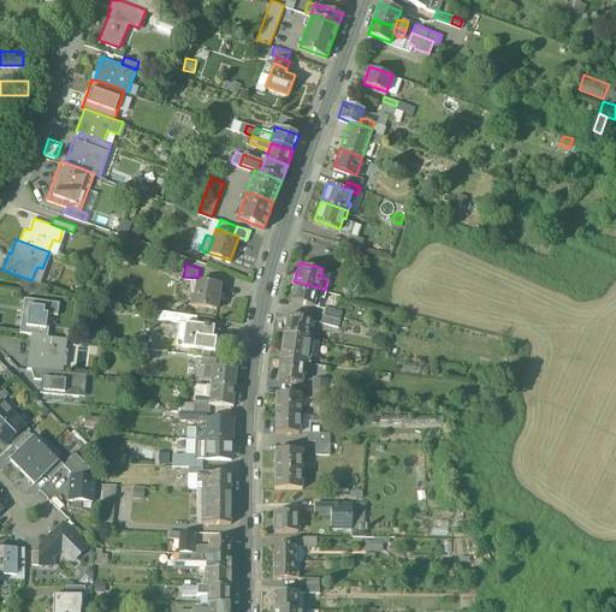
[(47,284),(33,278),(31,280),(22,277),(21,280),(19,287),(46,291),(47,284)]
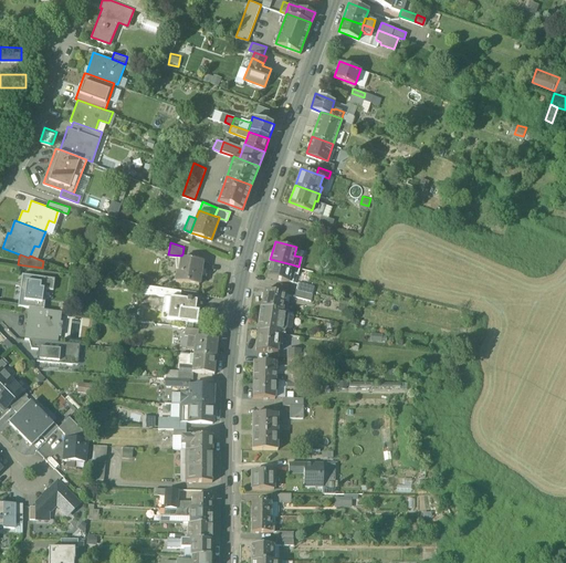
[(182,254),(181,254),(181,256),(179,269),(177,269),(176,279),(199,282),(202,258),(182,254)]
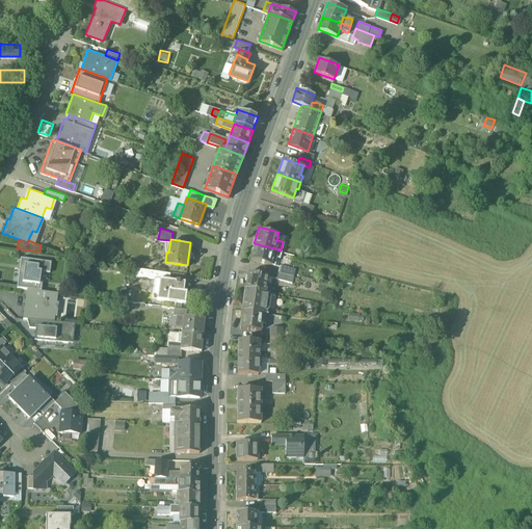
[(274,248),(254,243),(250,258),(271,263),(274,248)]
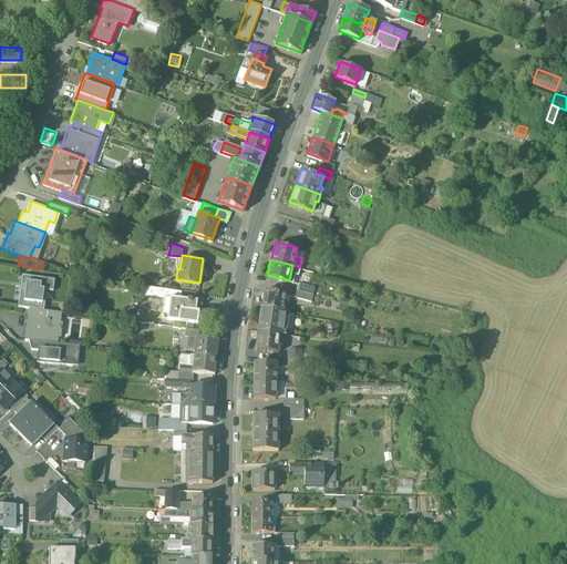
[(54,277),(22,273),(18,305),(29,306),(43,308),(47,288),(53,289),(54,277)]
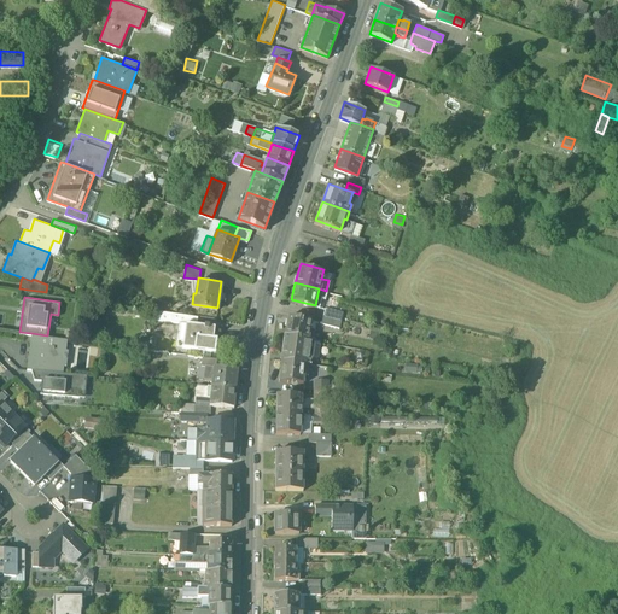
[(343,310),(325,307),(324,314),(340,319),(343,310)]
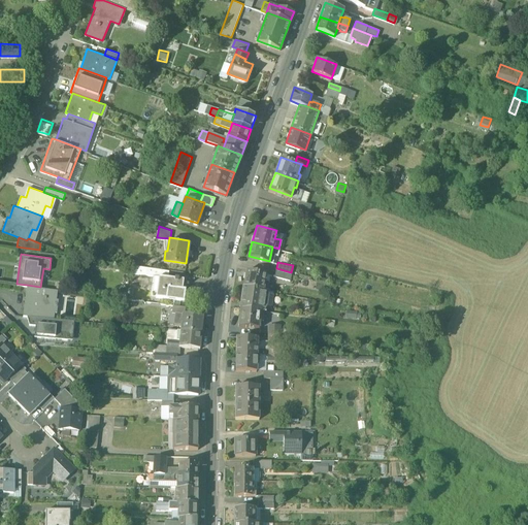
[(169,269),(150,266),(149,273),(159,275),(159,274),(168,275),(169,269)]
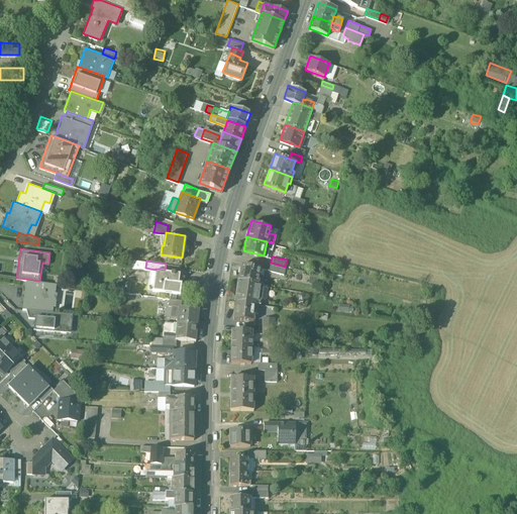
[(261,267),(241,263),(237,279),(257,282),(261,267)]
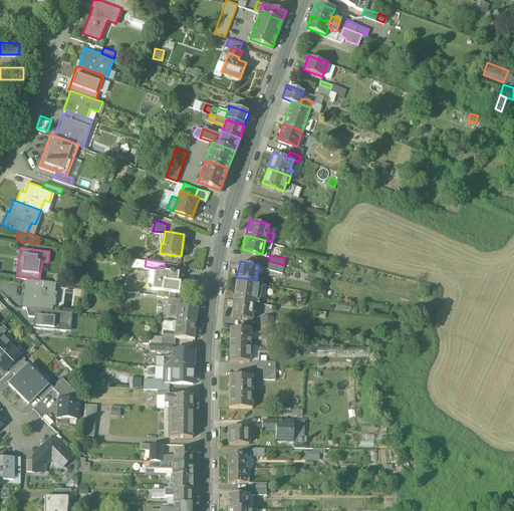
[(164,268),(155,267),(155,268),(152,287),(176,290),(179,270),(174,269),(171,268),(171,269),(164,268)]
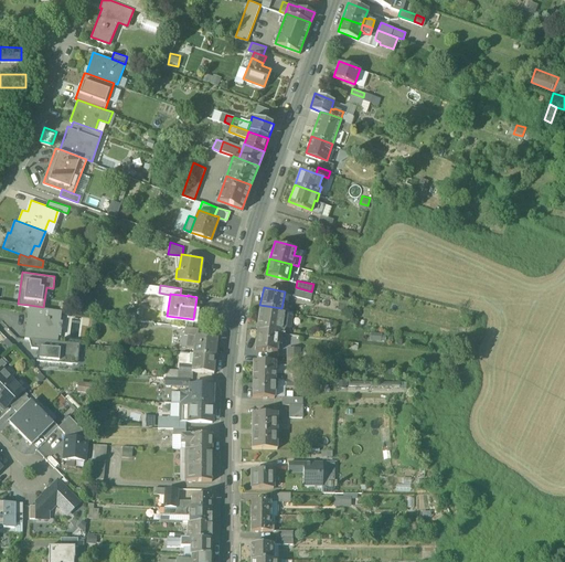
[(43,307),(29,305),(25,329),(59,333),(60,327),(61,322),(60,322),(62,309),(43,307)]
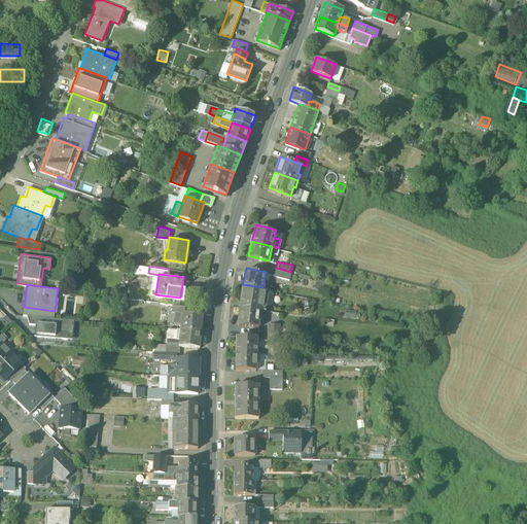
[(262,287),(242,284),(240,307),(260,308),(262,309),(264,303),(270,303),(272,302),(273,291),(272,290),(265,289),(266,288),(262,287)]
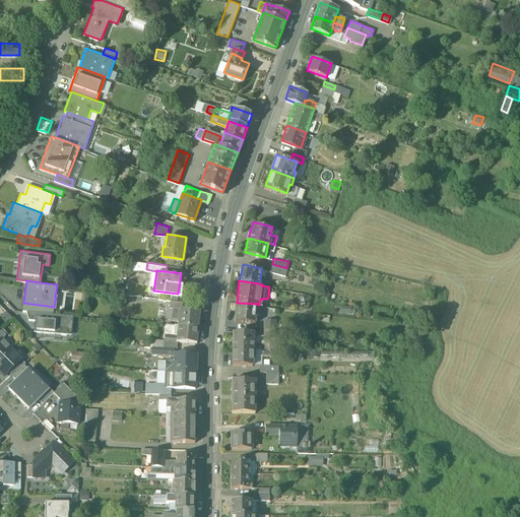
[(182,300),(170,299),(169,306),(173,306),(180,307),(182,307),(182,300)]
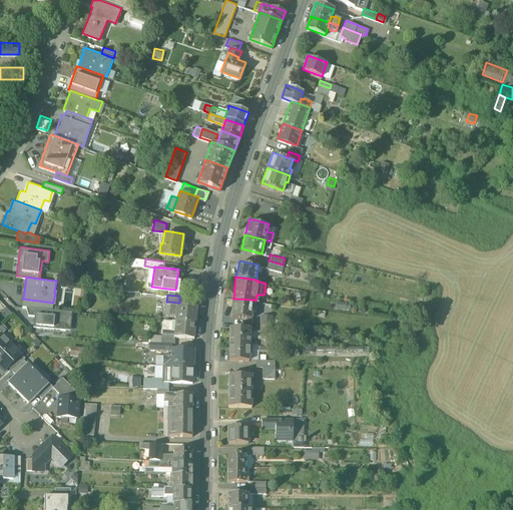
[(53,303),(23,299),(22,306),(27,306),(52,308),(53,303)]
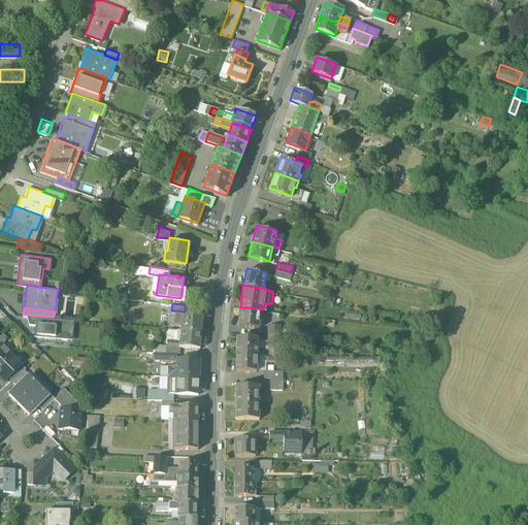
[(261,308),(240,307),(238,324),(259,326),(261,308)]
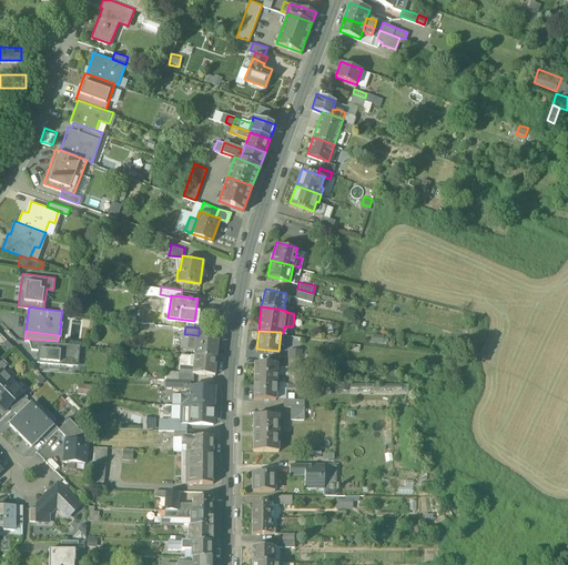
[(199,335),(196,335),(194,347),(194,353),(216,354),(217,338),(199,335)]
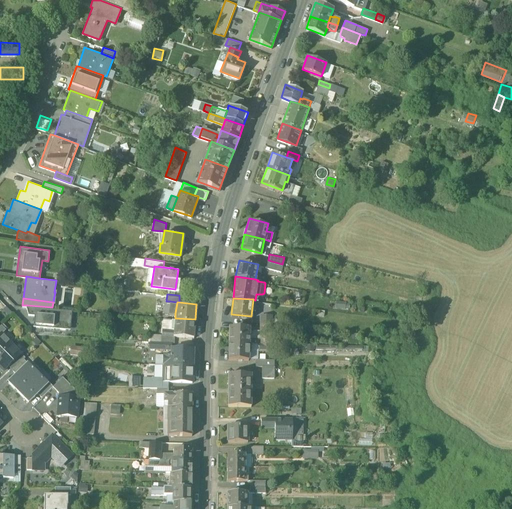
[(72,310),(27,305),(28,314),(34,315),(33,325),(70,329),(72,310)]
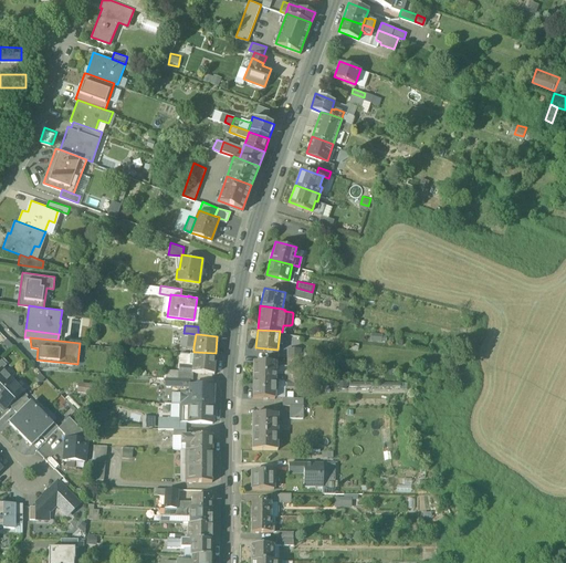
[(107,351),(98,350),(98,358),(106,358),(107,351)]
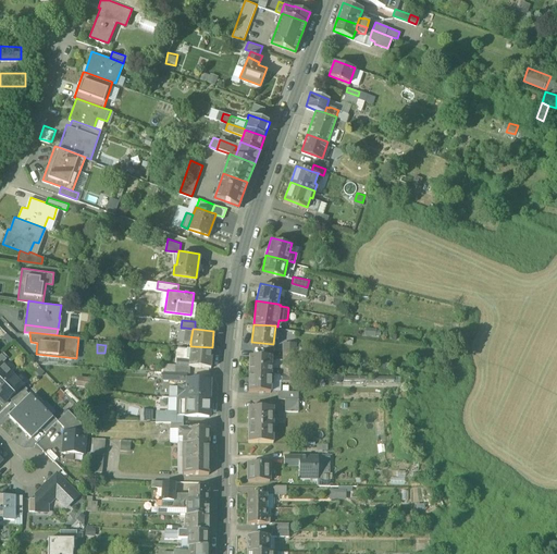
[(212,347),(190,346),(189,357),(188,362),(188,364),(189,364),(211,365),(212,347)]
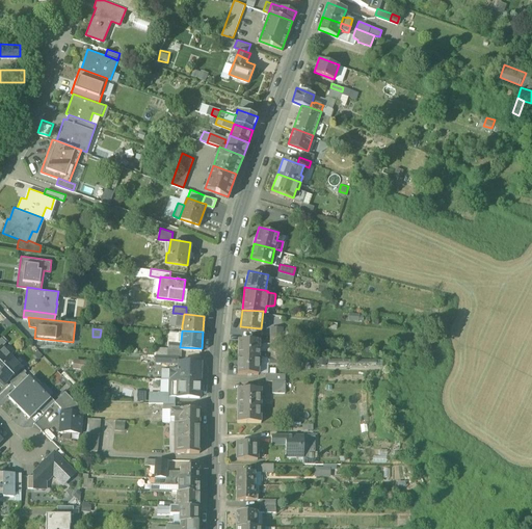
[(282,335),(270,335),(270,355),(282,355),(282,335)]
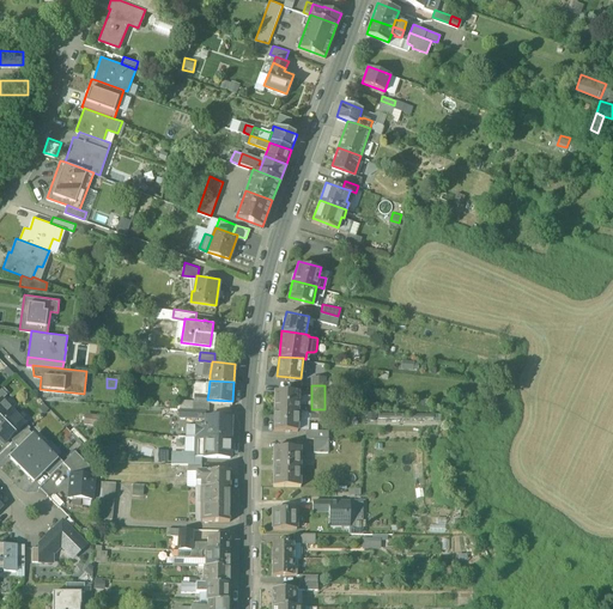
[(298,390),(274,389),(273,409),(297,409),(298,390)]
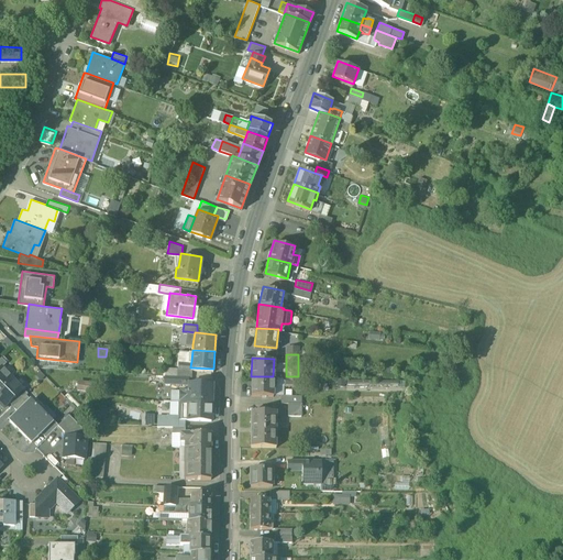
[(0,366),(0,387),(12,376),(1,365),(0,366)]
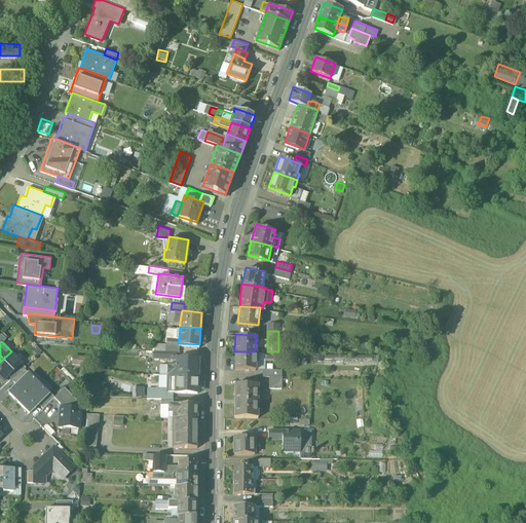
[(178,342),(152,341),(152,348),(160,348),(172,349),(179,349),(179,343),(178,343),(178,342)]
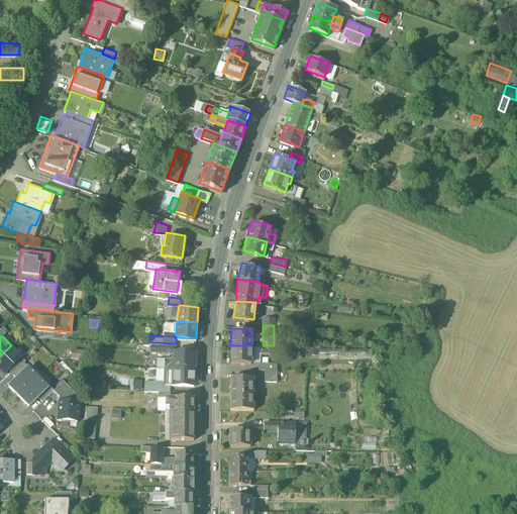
[(169,343),(158,342),(158,350),(169,351),(169,343)]
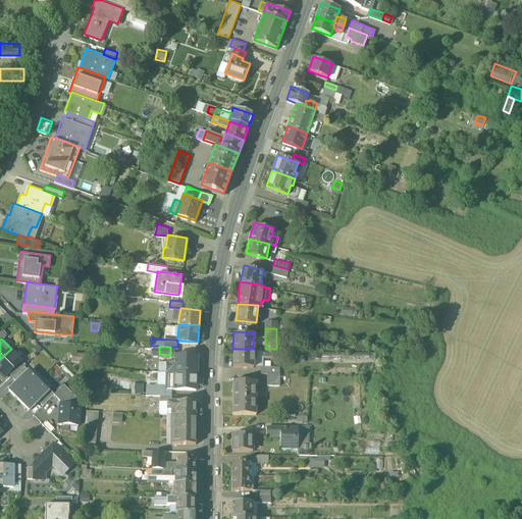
[(11,349),(0,359),(0,372),(4,376),(8,372),(21,359),(11,349)]
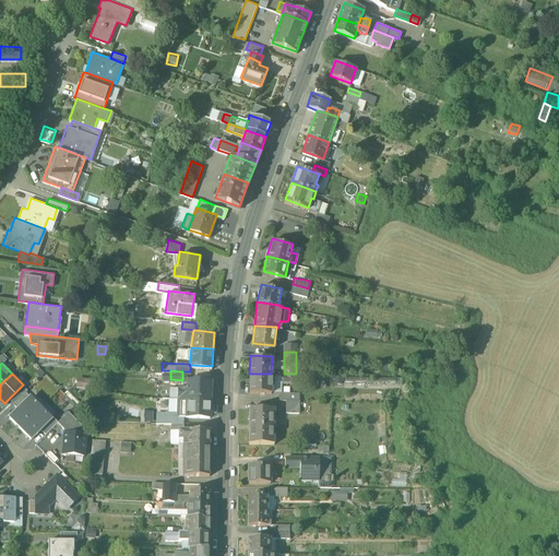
[(271,374),(249,374),(249,391),(271,391),(271,374)]
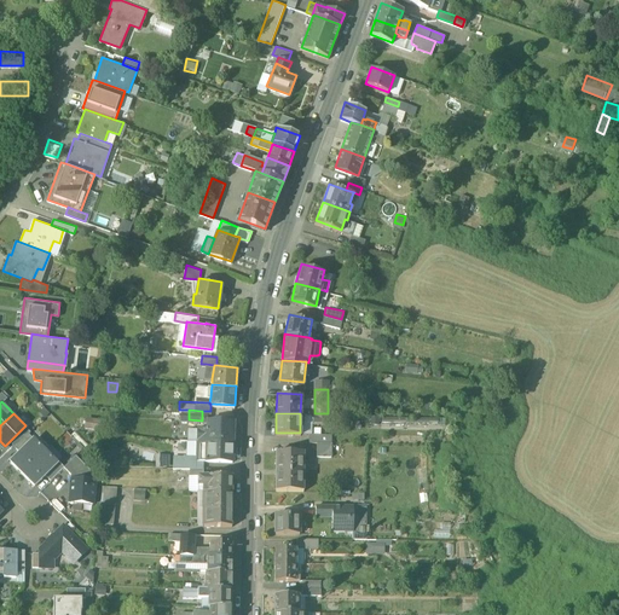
[(98,418),(86,418),(85,427),(97,428),(98,418)]
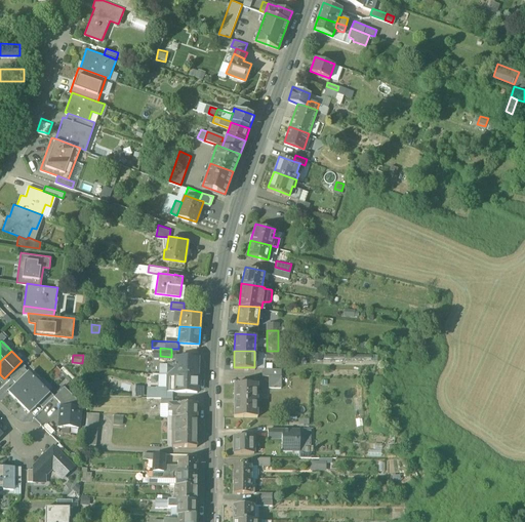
[(198,358),(176,357),(175,372),(197,373),(198,358)]
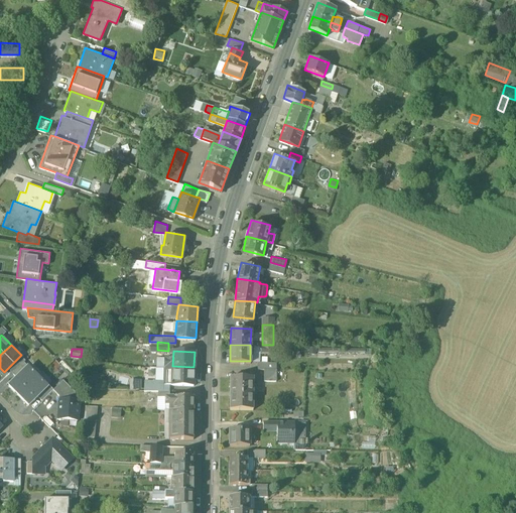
[(21,355),(8,368),(12,372),(24,361),(25,359),(21,355)]
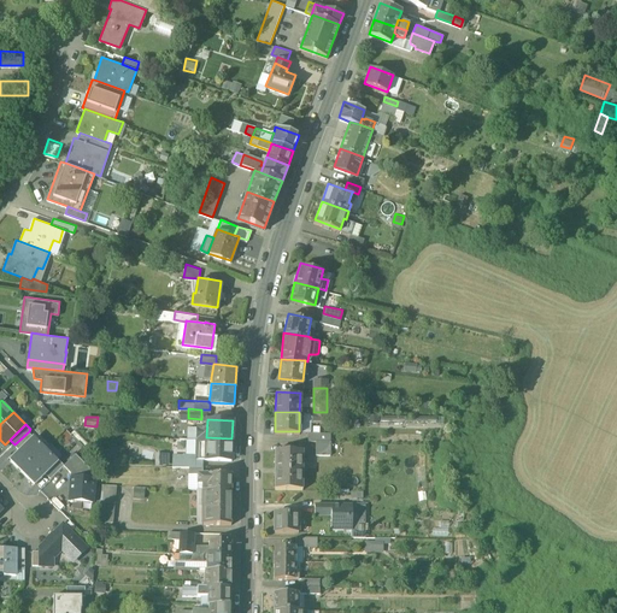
[(29,431),(15,444),(19,449),(33,435),(29,431)]
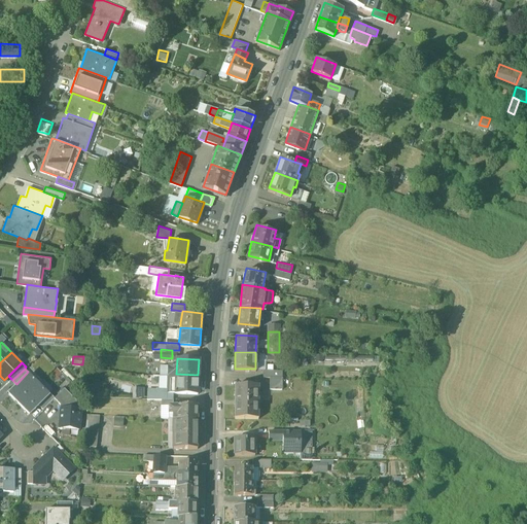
[(39,383),(28,372),(16,384),(7,392),(19,404),(39,383)]
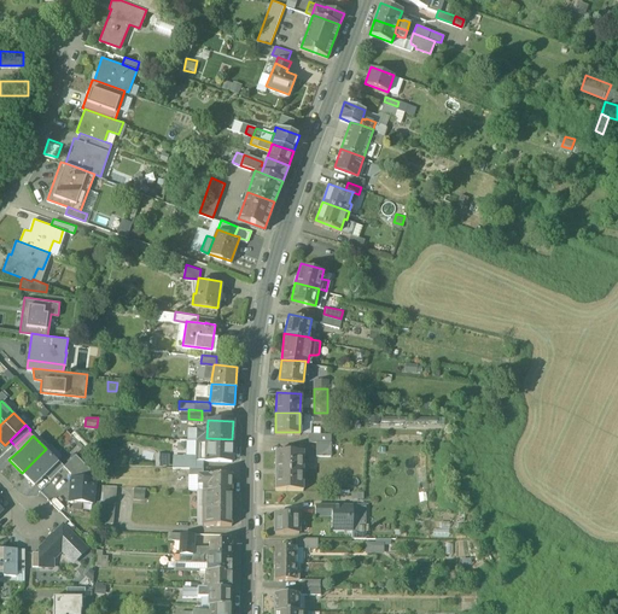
[(207,438),(197,438),(186,438),(186,452),(196,452),(196,457),(203,458),(232,460),(232,439),(207,438)]
